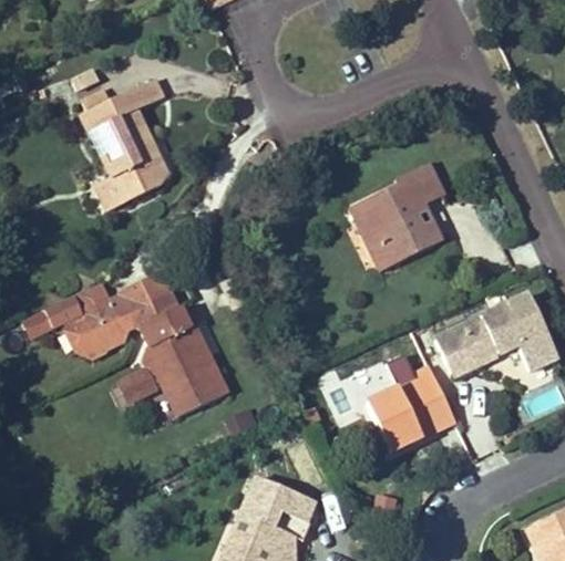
[(144,55),(102,69),(109,89),(151,75),(144,55)]
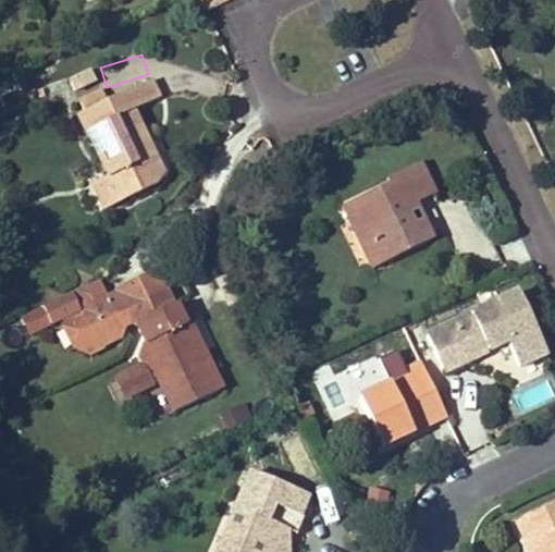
[(94,65),(72,76),(76,85),(99,75),(94,65)]
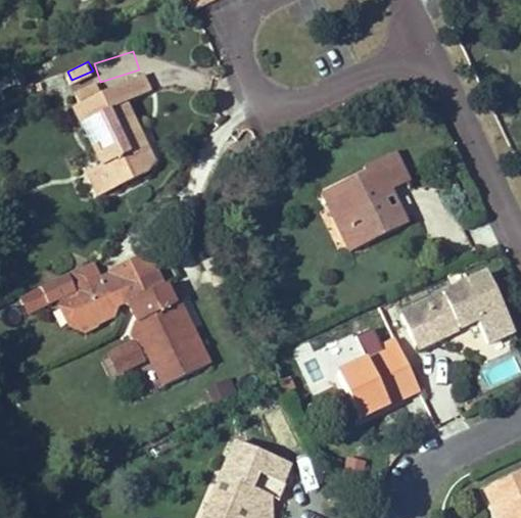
[(152,88),(143,71),(103,90),(98,81),(91,85),(95,94),(82,100),(77,103),(104,161),(91,168),(102,192),(149,170),(146,165),(156,159),(128,99),(152,88)]
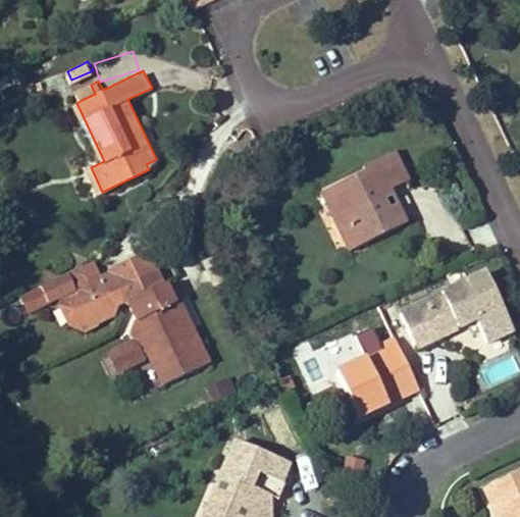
[(95,94),(91,85),(78,91),(82,100),(95,94)]
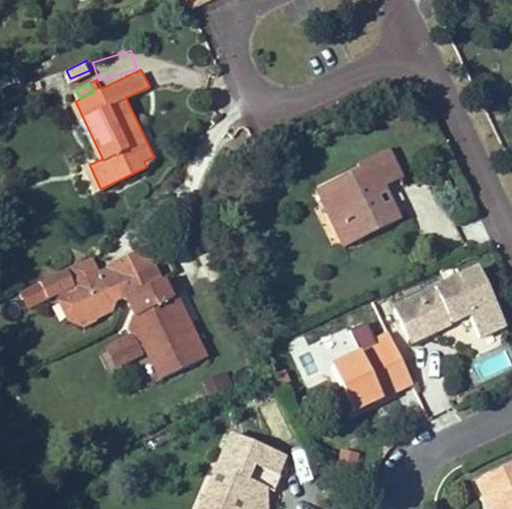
[(401,170),(389,146),(374,153),(386,177),(401,170)]
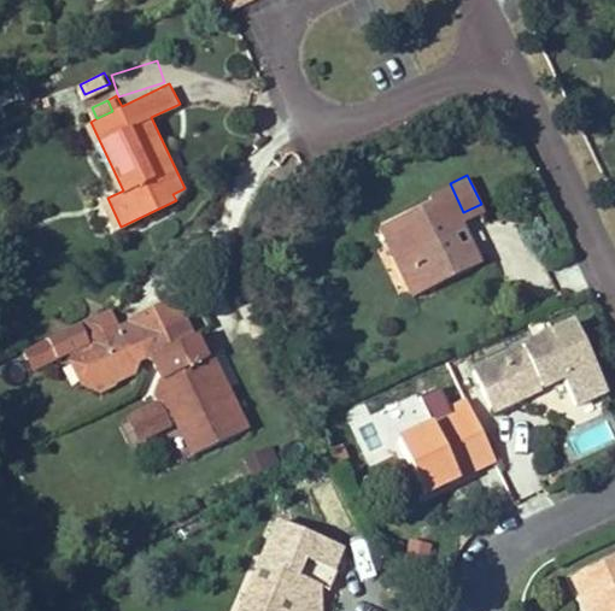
[(433,192),(435,198),(394,218),(404,239),(393,244),(416,292),(481,260),(470,239),(462,242),(451,218),(463,212),(450,183),(433,192)]
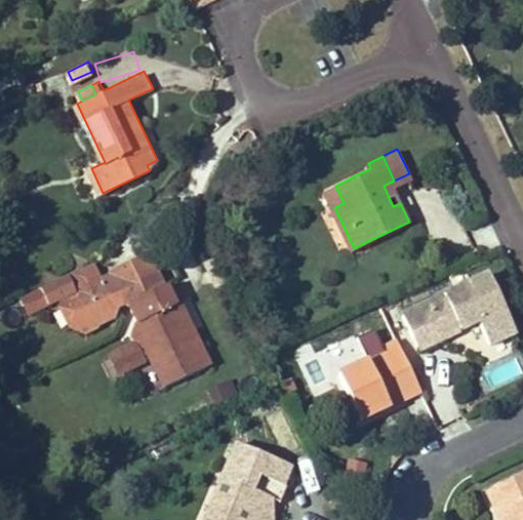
[(344,203),(335,186),(326,190),(334,207),(344,203)]
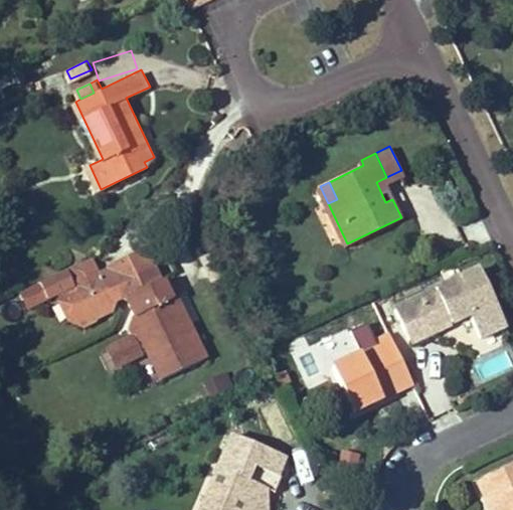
[(143,248),(115,263),(112,269),(103,273),(102,271),(100,272),(93,257),(42,280),(49,295),(65,288),(77,314),(69,317),(84,323),(97,318),(98,314),(113,307),(118,293),(128,297),(165,278),(165,277),(162,279),(148,250),(143,248)]
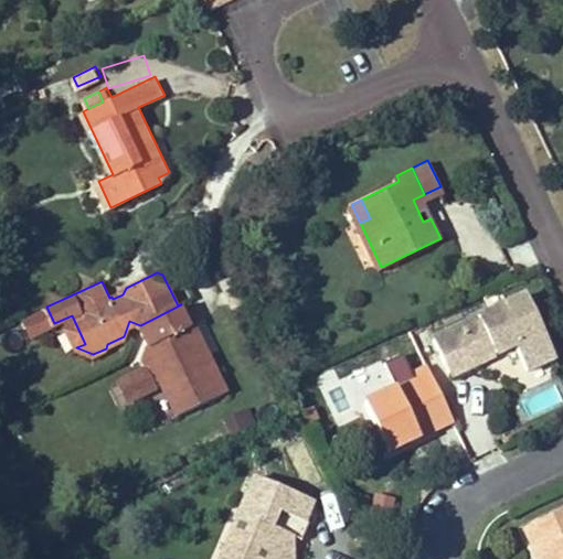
[(558,354),(527,291),(434,334),(453,373),(498,352),(496,346),(514,337),(517,342),(529,367),(558,354)]
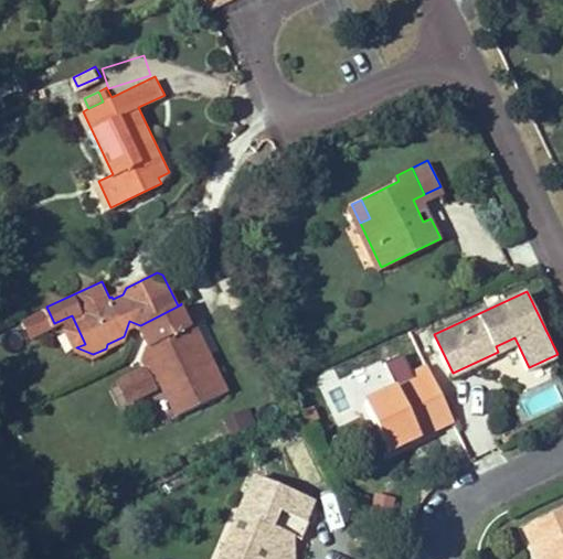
[(204,354),(181,304),(140,325),(149,344),(146,356),(133,362),(144,386),(161,377),(178,412),(227,389),(210,351),(204,354)]
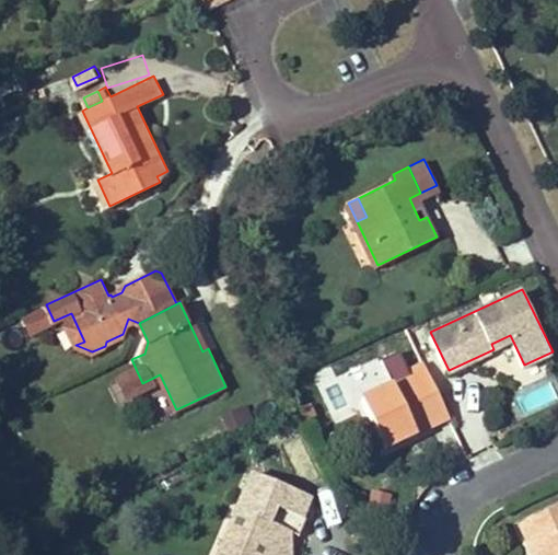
[(84,342),(71,313),(67,326),(76,345),(84,342)]
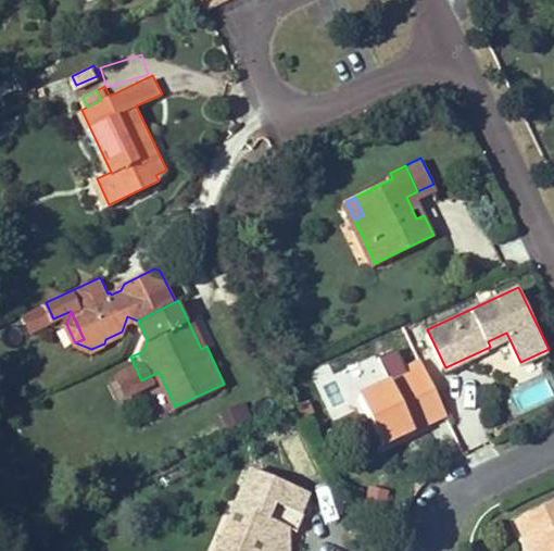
[(506,333),(488,341),(490,347),(508,337),(506,333)]
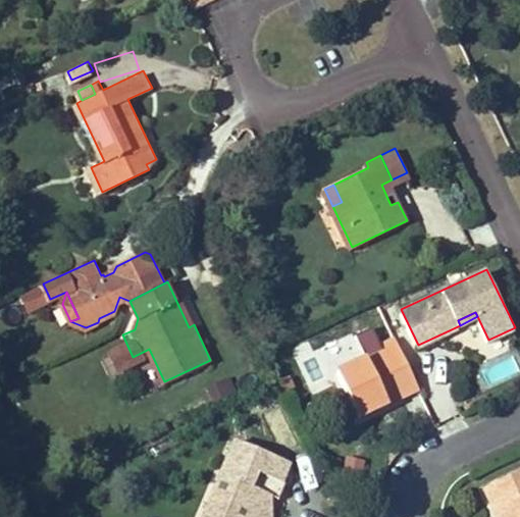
[(397,335),(367,350),(370,355),(399,341),(397,335)]
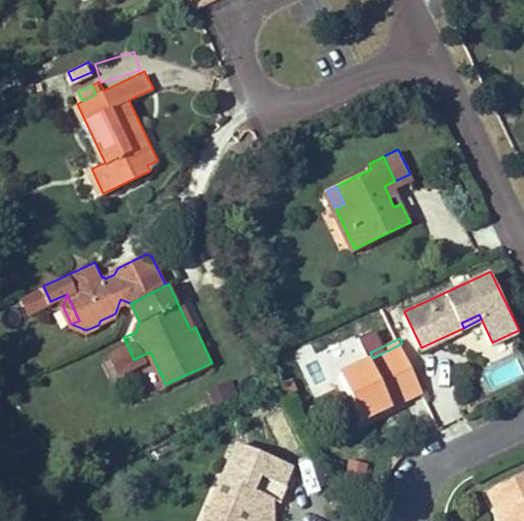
[(423,387),(402,343),(373,358),(342,372),(362,412),(382,402),(384,407),(423,387)]
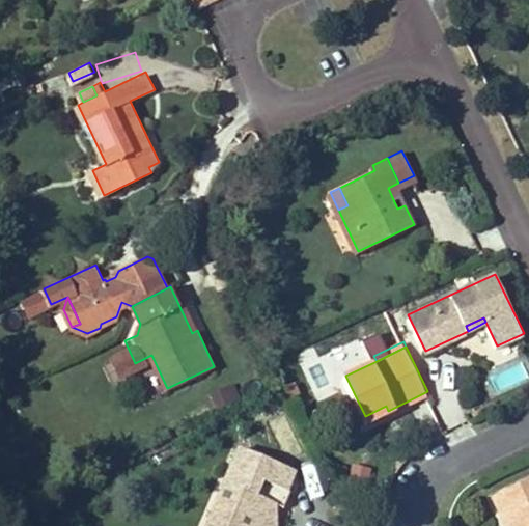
[(237,379),(209,387),(214,404),(242,395),(237,379)]
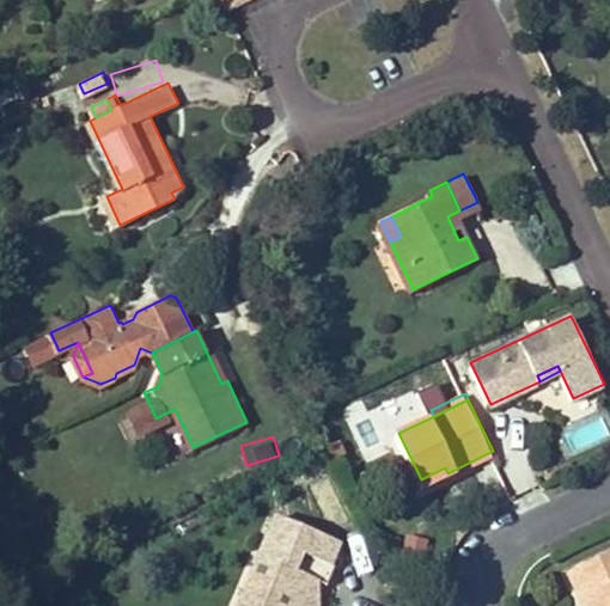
[(445,467),(421,479),(424,485),(447,473),(445,467)]
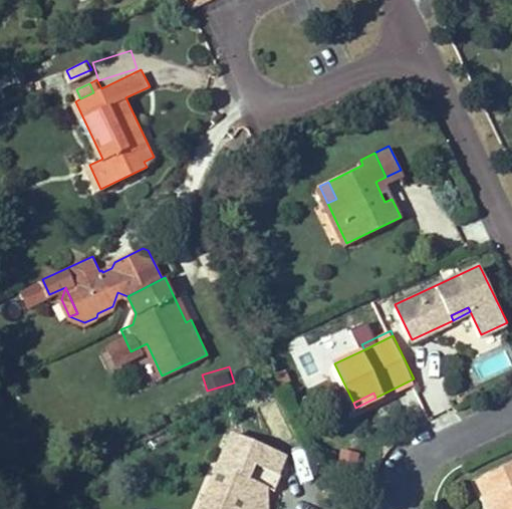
[(285,452),(233,431),(220,464),(210,486),(218,489),(209,508),(250,508),(253,503),(257,504),(265,484),(276,488),(282,472),(277,470),(285,452)]
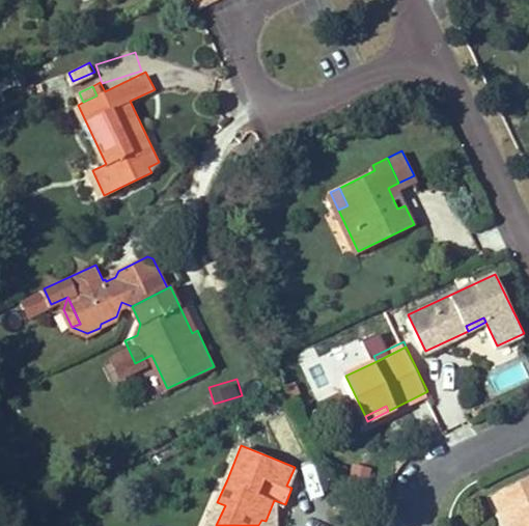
[(528,475),(494,493),(509,525),(510,525),(519,522),(521,525),(528,525),(528,475)]
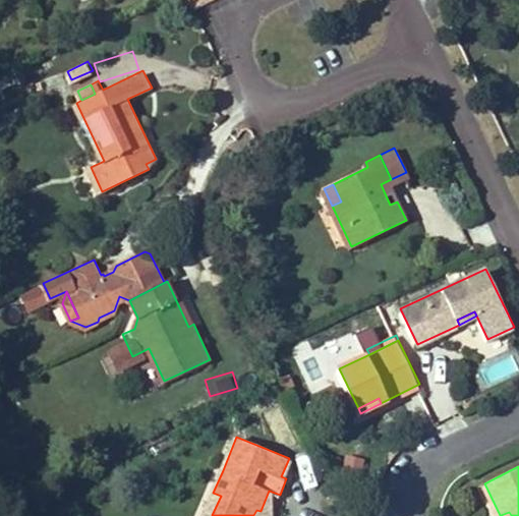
[(271,515),(269,491),(261,511),(256,510),(253,515),(271,515)]
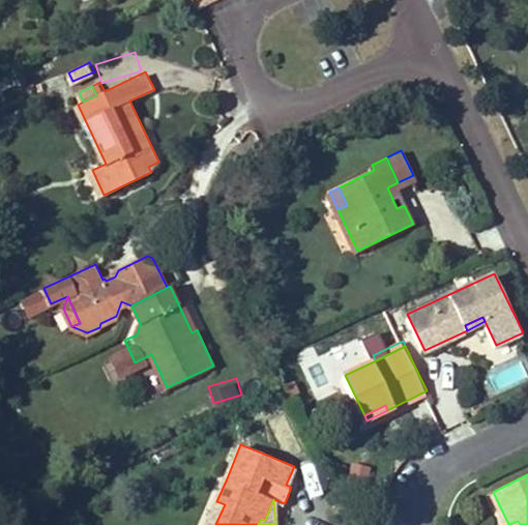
[(215,524),(225,504),(216,501),(206,524),(215,524)]
